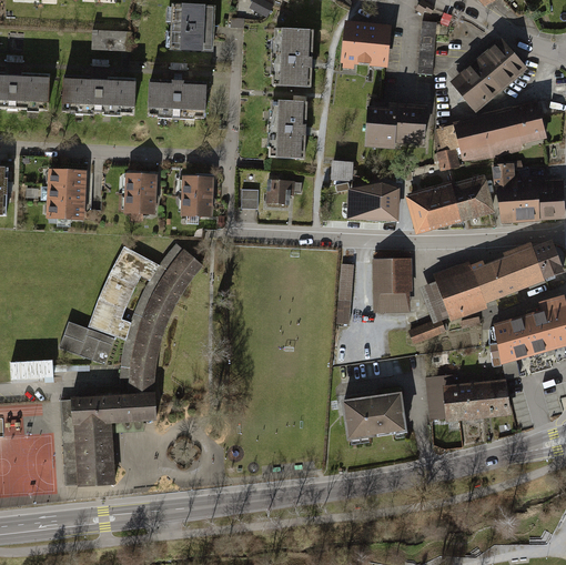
[(272,2),(266,0),(253,0),(250,8),(266,16),(272,2)]
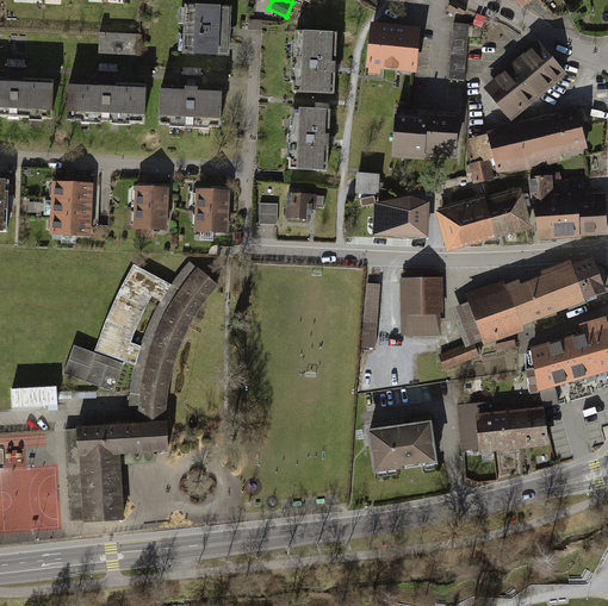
[(466,7),(454,0),(451,0),(445,10),(459,18),(466,7)]
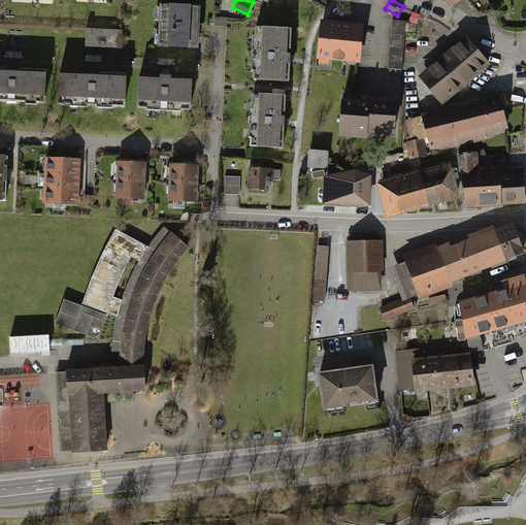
[(198,48),(200,6),(161,4),(161,6),(155,6),(154,19),(160,19),(160,29),(155,29),(155,43),(159,43),(159,46),(198,48)]
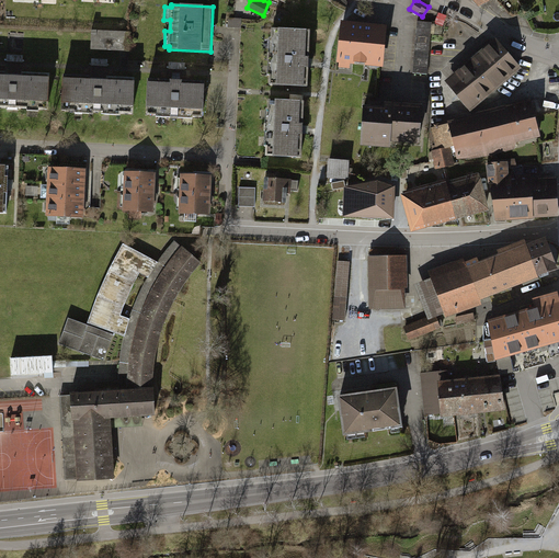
[(431,22),(417,21),(411,75),(426,76),(431,22)]
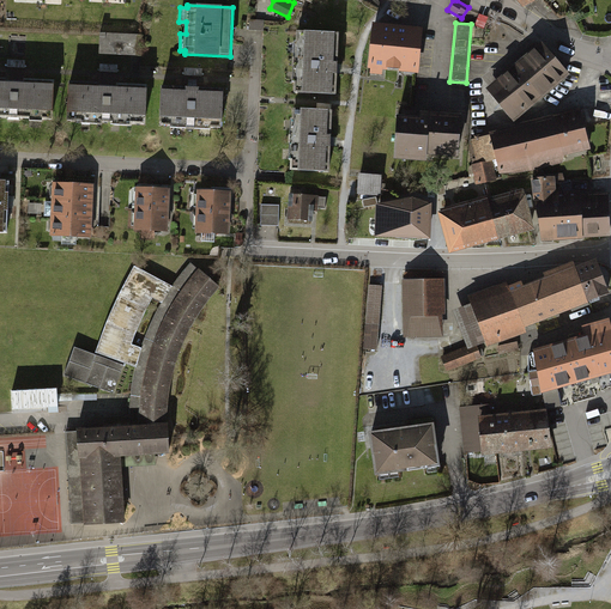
[(415,73),(419,31),(370,26),(366,68),(370,68),(369,74),(382,75),(383,69),(415,73)]
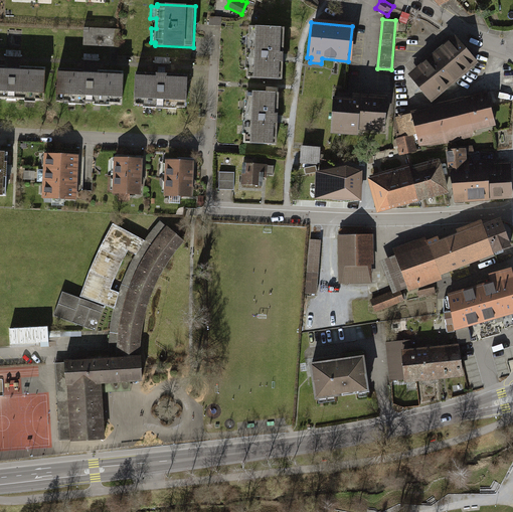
[(119,27),(82,25),(81,43),(109,44),(109,55),(118,56),(119,27)]
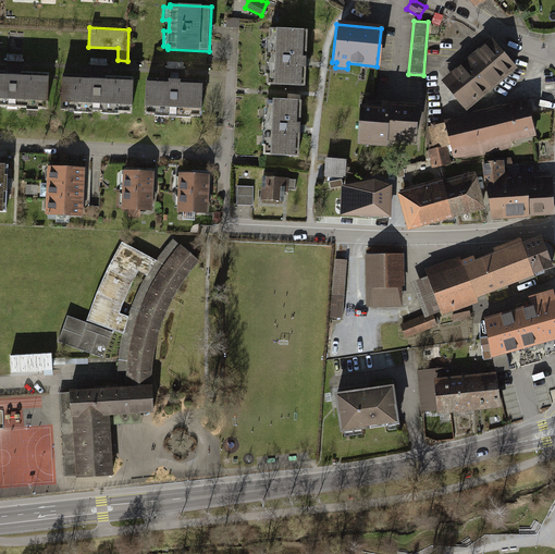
[(308,29),(269,28),(266,86),(306,87),(308,29)]
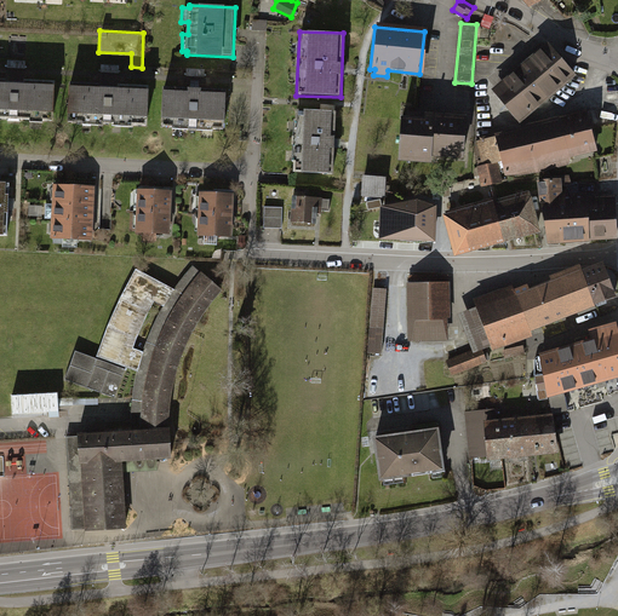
[(573,72),(548,41),(492,88),(519,119),(573,72)]
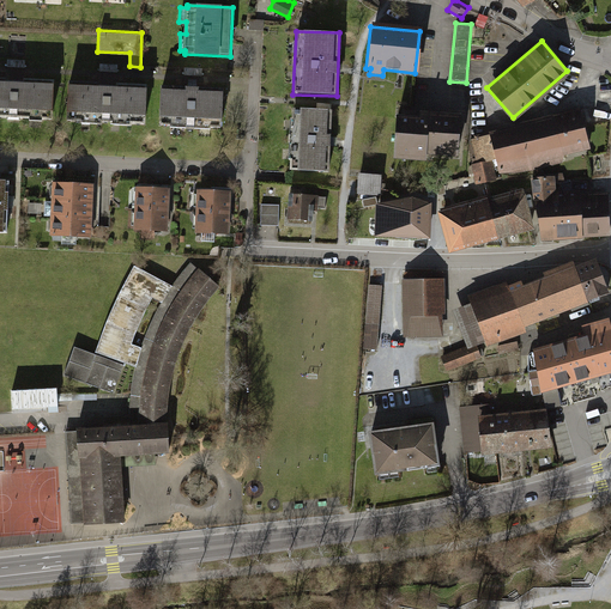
[(120,61),(98,60),(97,69),(120,69),(120,61)]
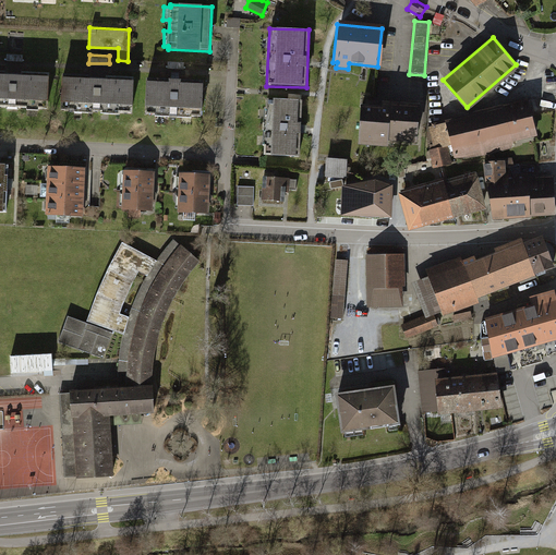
[(49,73),(0,70),(0,106),(47,109),(49,73)]
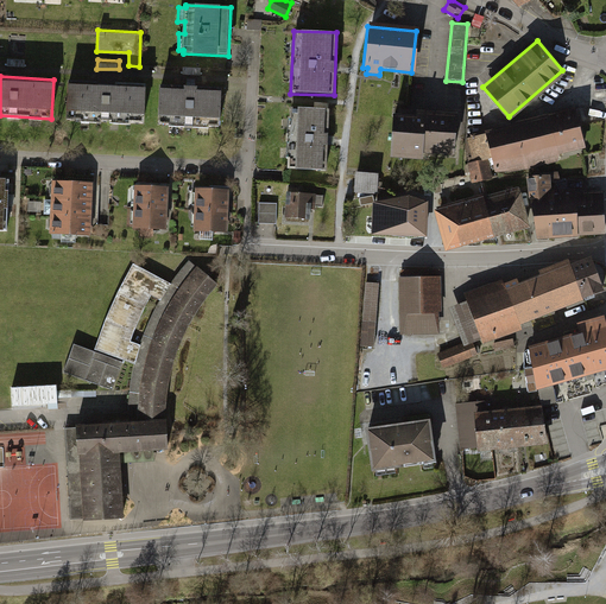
[(146,84),(69,81),(68,119),(145,122),(146,84)]
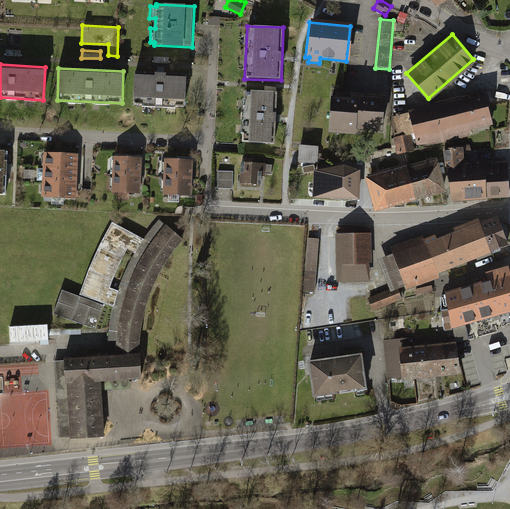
[(188,73),(134,70),(133,103),(186,106),(188,73)]
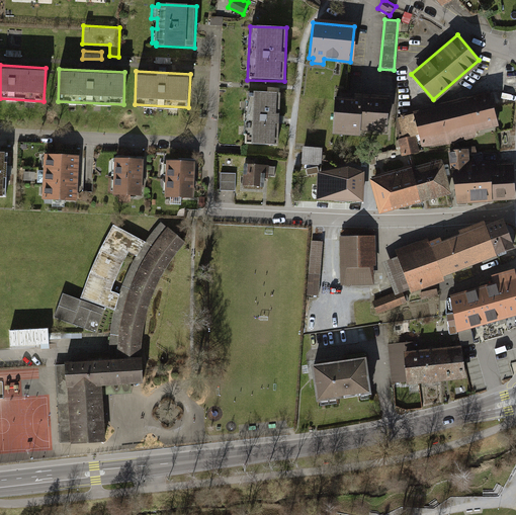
[(355,99),(334,97),(331,134),(361,137),(362,131),(388,133),(391,95),(355,93),(355,99)]
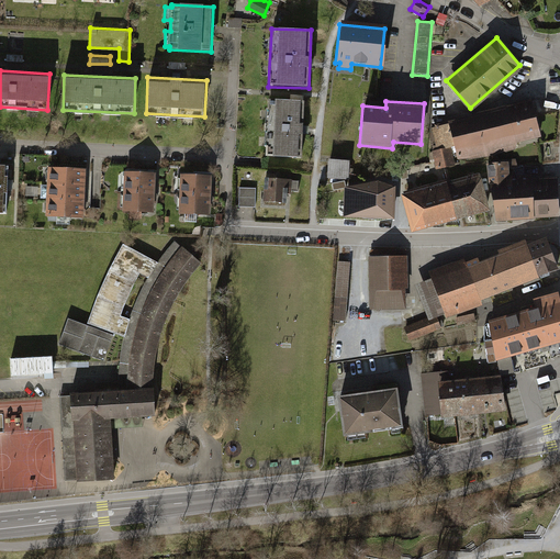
[(304,104),(265,102),(261,159),(302,160),(304,104)]
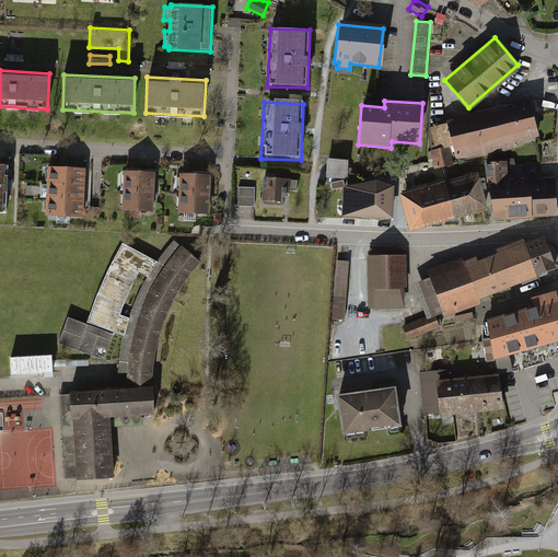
[(539,137),(530,102),(433,126),(438,147),(454,143),(457,158),(484,157),(508,151),(521,141),(539,137)]
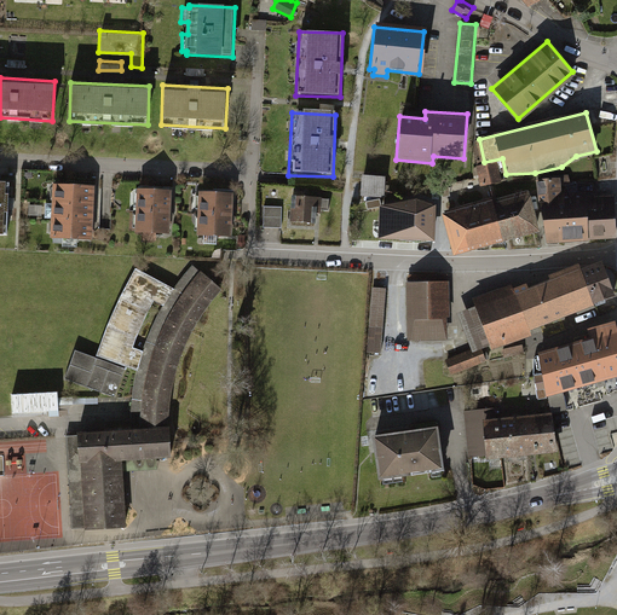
[(497,163),(473,168),(476,185),(501,180),(497,163)]
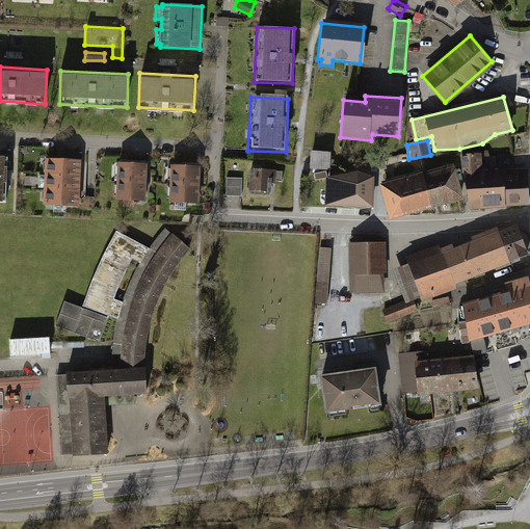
[(329,153),(310,153),(310,169),(329,169),(329,153)]
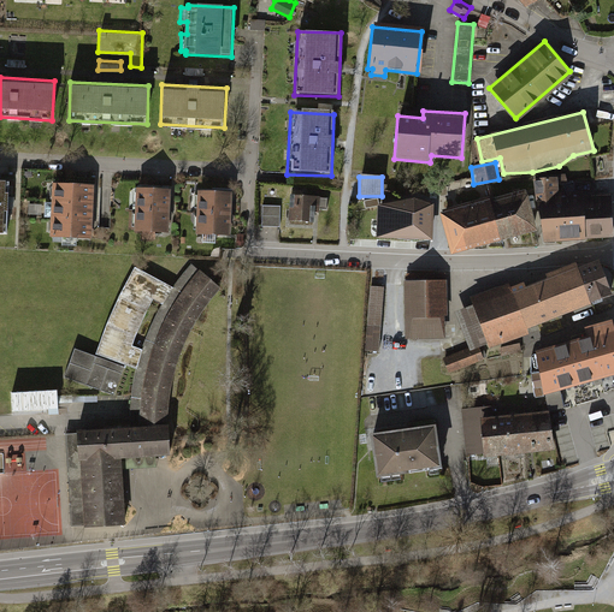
[(535,178),(544,239),(613,237),(612,190),(585,191),(585,189),(559,190),(559,177),(535,178)]
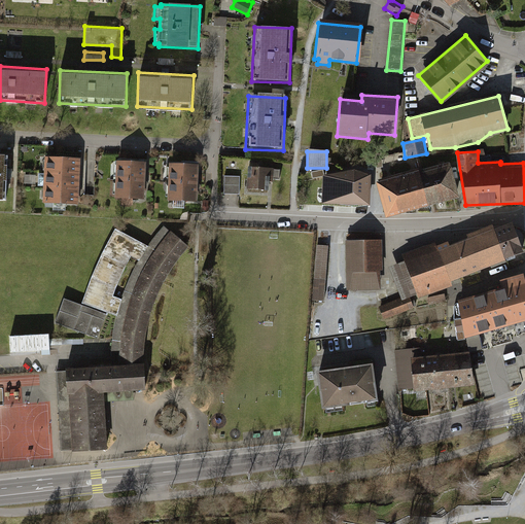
[(394,153),(379,155),(381,166),(396,163),(394,153)]
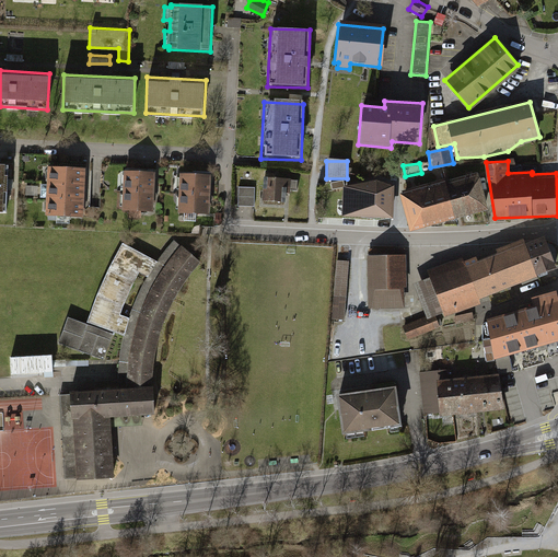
[(45,215),(83,217),(85,167),(47,165),(46,182),(37,181),(36,195),(45,196),(45,215)]
